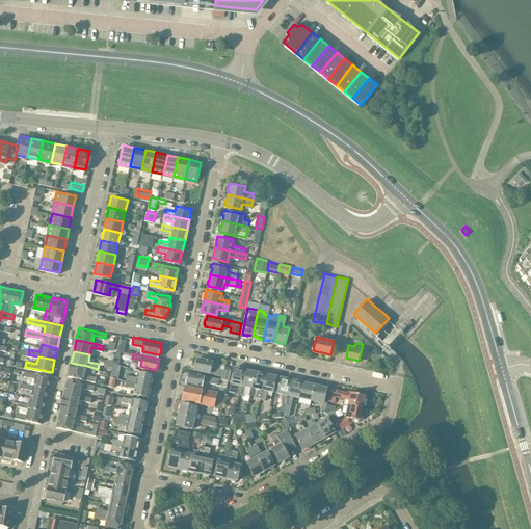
[(196,363),(195,369),(196,369),(195,371),(222,377),(229,378),(232,367),(224,365),(223,369),(217,367),(218,362),(213,361),(213,360),(197,356),(197,358),(196,358),(195,362),(196,363)]
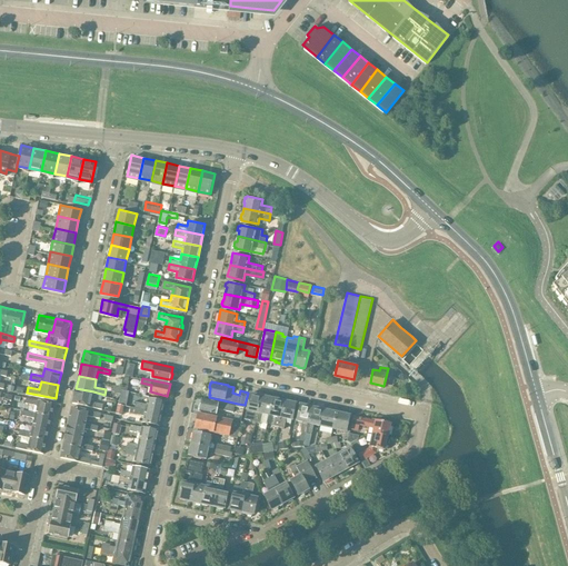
[(91,399),(93,391),(76,388),(73,400),(101,407),(103,401),(91,399)]
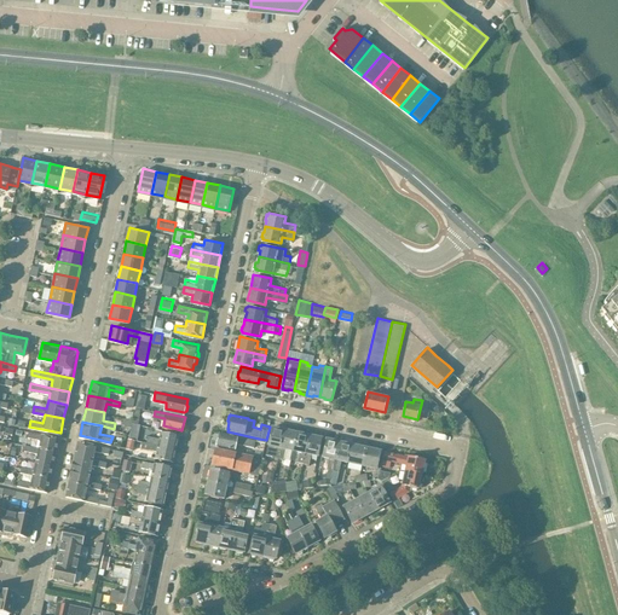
[(278,457),(284,428),(279,427),(278,425),(275,424),(273,425),(272,425),(269,442),(275,445),(272,456),(278,457)]
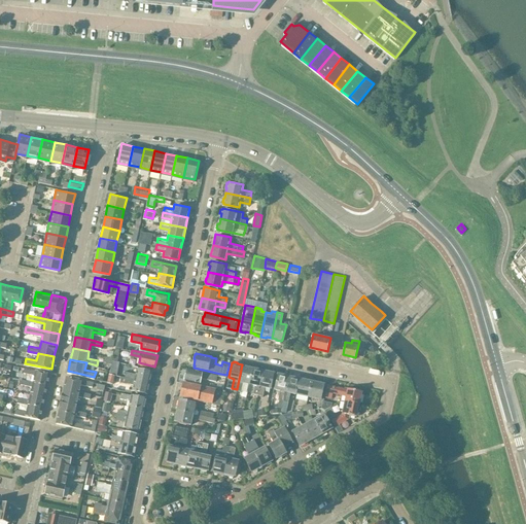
[(249,382),(253,365),(248,364),(247,365),(242,364),(237,389),(243,390),(243,387),(248,388),(249,382)]
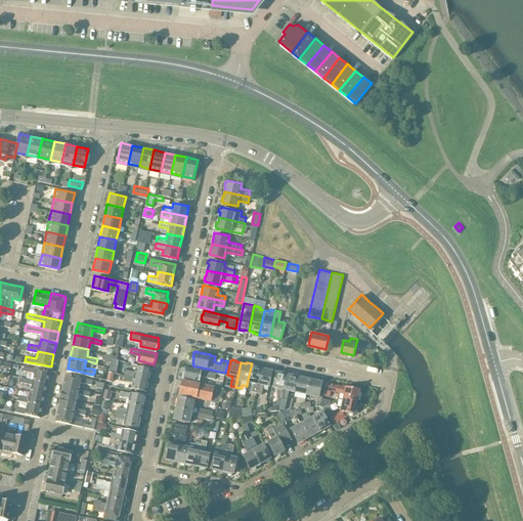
[(256,391),(261,366),(258,366),(257,364),(252,363),(248,380),(254,381),(252,390),(256,391)]
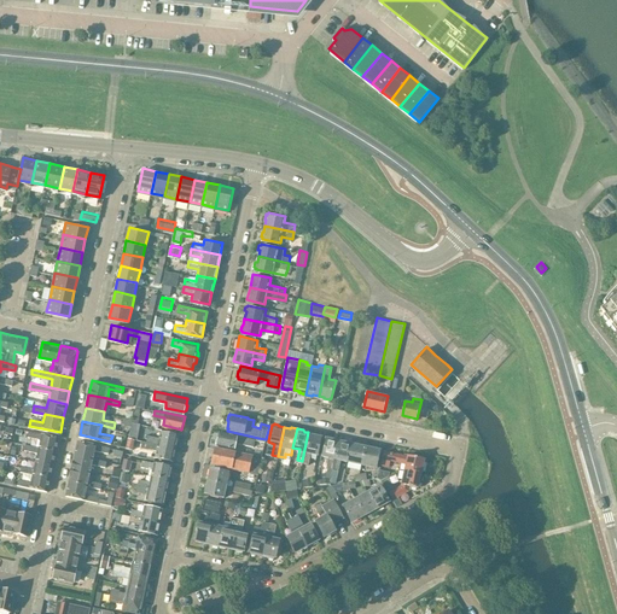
[(56,449),(59,437),(29,430),(29,436),(41,438),(39,445),(56,449)]
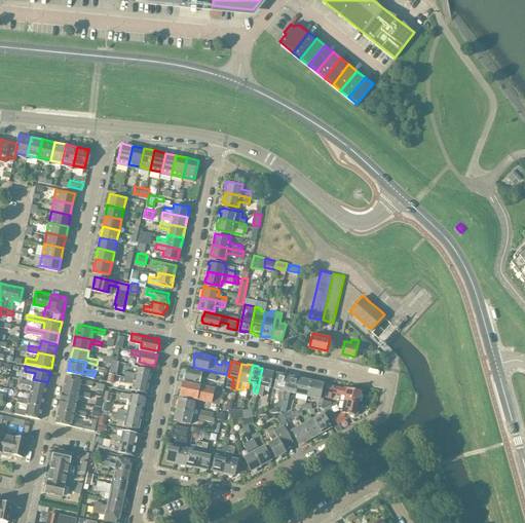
[(152,375),(153,372),(152,371),(152,369),(137,366),(136,372),(122,369),(121,374),(122,374),(150,380),(151,376),(152,375)]
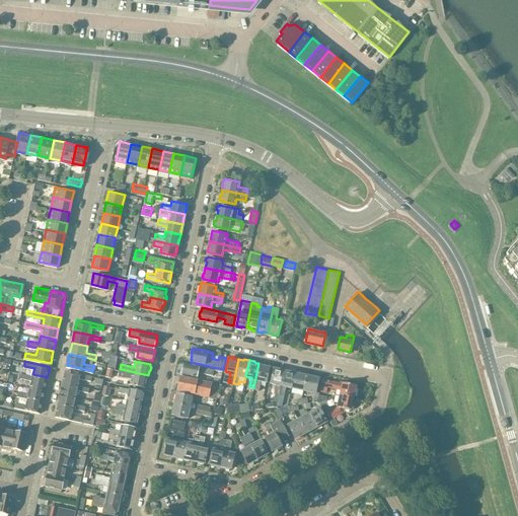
[(213,374),(214,367),(185,361),(183,367),(181,367),(181,370),(182,372),(181,373),(197,376),(198,371),(213,374)]
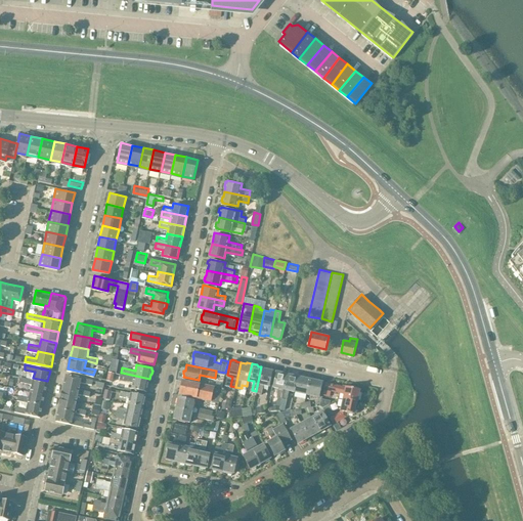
[(269,385),(272,370),(271,370),(271,368),(268,367),(266,368),(261,366),(256,391),(262,392),(264,383),(269,385)]
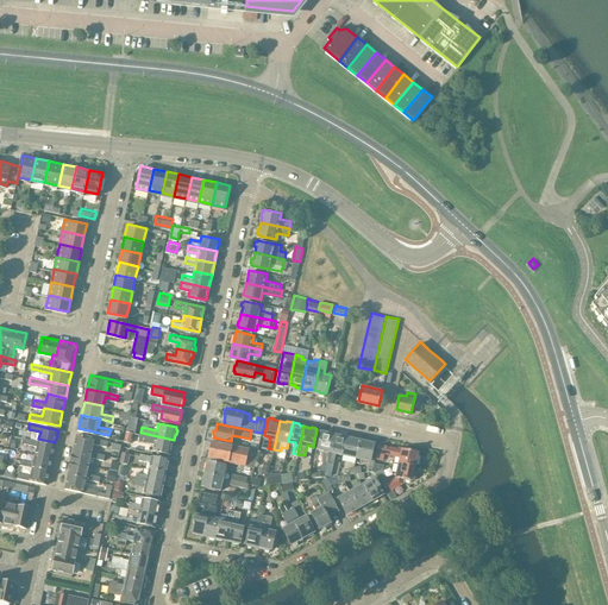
[(327,461),(333,433),(328,432),(327,430),(324,429),(323,430),(321,430),(318,448),(324,449),(321,460),(327,461)]
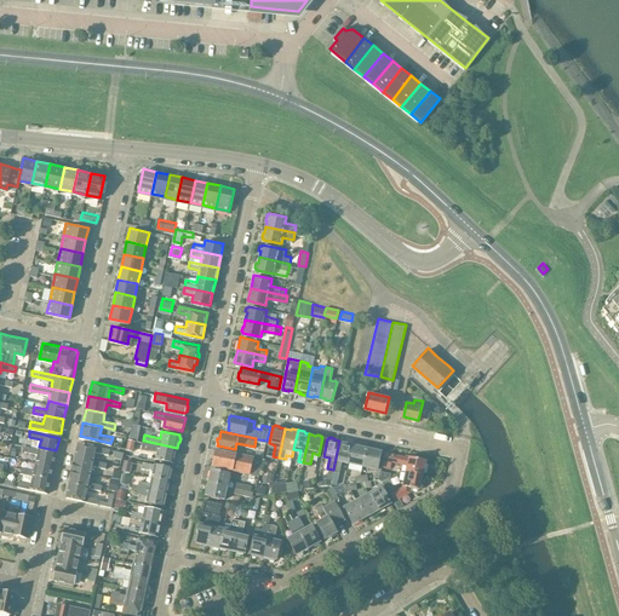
[(109,453),(110,448),(79,441),(75,455),(95,459),(97,450),(109,453)]
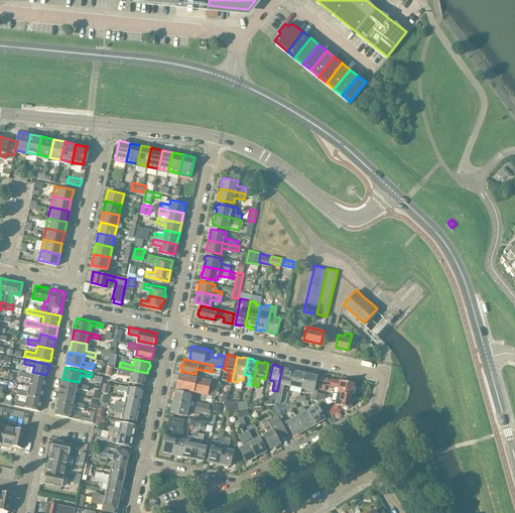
[(146,378),(147,373),(120,367),(118,372),(130,375),(129,380),(144,384),(145,383),(146,382),(147,379),(146,378)]
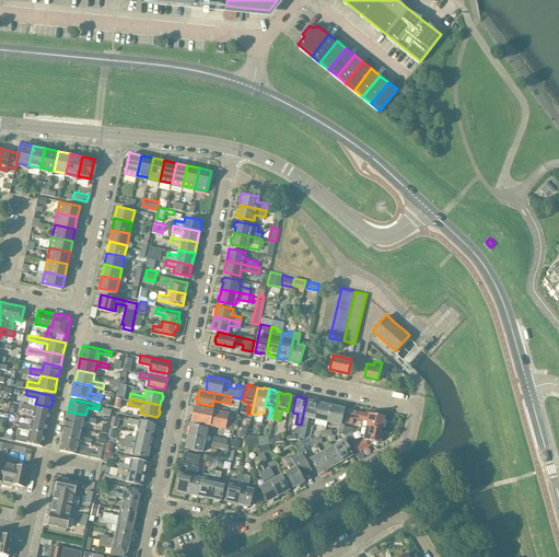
[(314,417),(318,399),(313,398),(312,399),(306,398),(301,425),(307,426),(310,416),(314,417)]
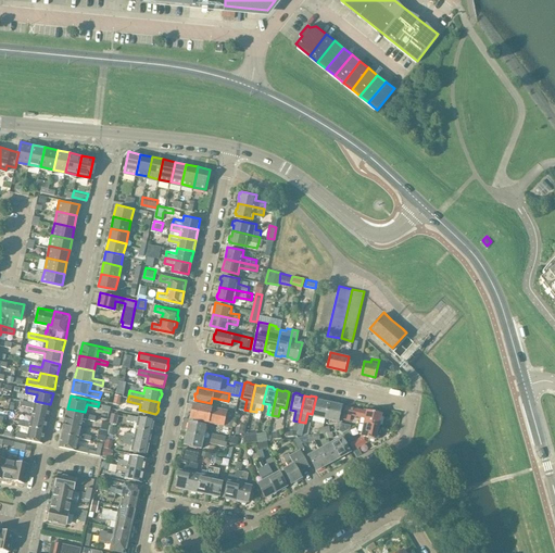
[(325,417),(328,401),(323,400),(322,399),(316,397),(312,414),(325,417)]
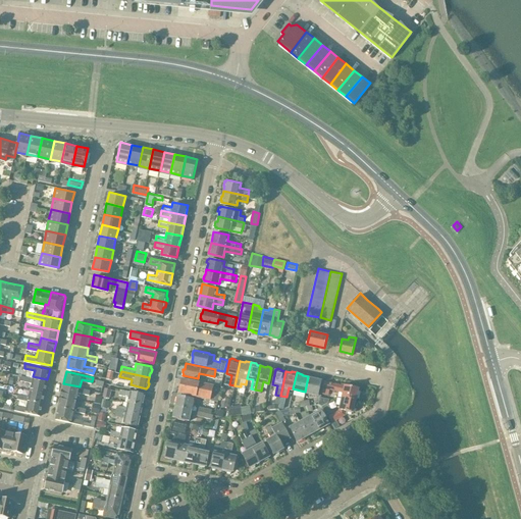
[(47,379),(33,376),(22,374),(21,378),(32,381),(31,388),(45,392),(47,379)]
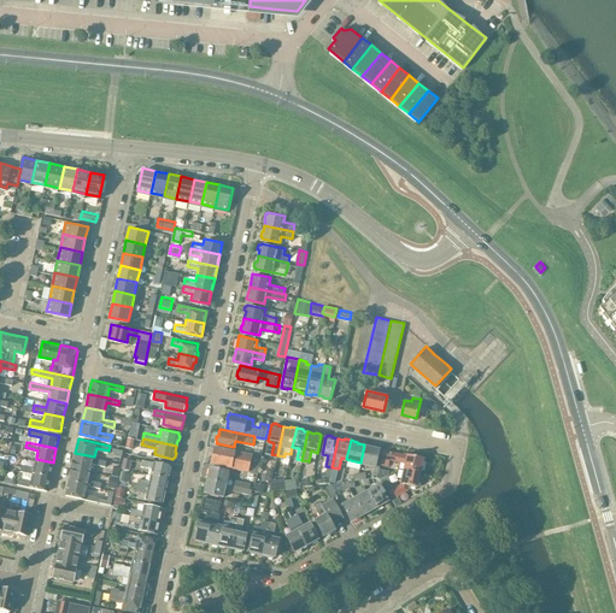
[(258,472),(262,455),(215,444),(211,461),(258,472)]
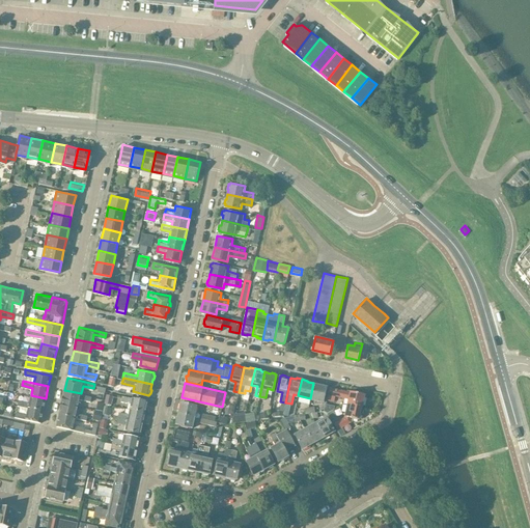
[(324,401),(327,386),(325,385),(325,384),(321,384),(319,384),(313,383),(310,398),(324,401)]
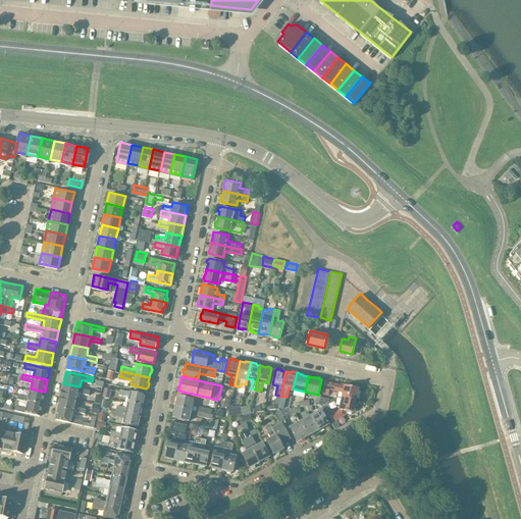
[(356,399),(359,386),(345,383),(345,384),(324,379),(322,392),(328,393),(329,387),(343,391),(342,397),(346,397),(347,397),(356,399)]
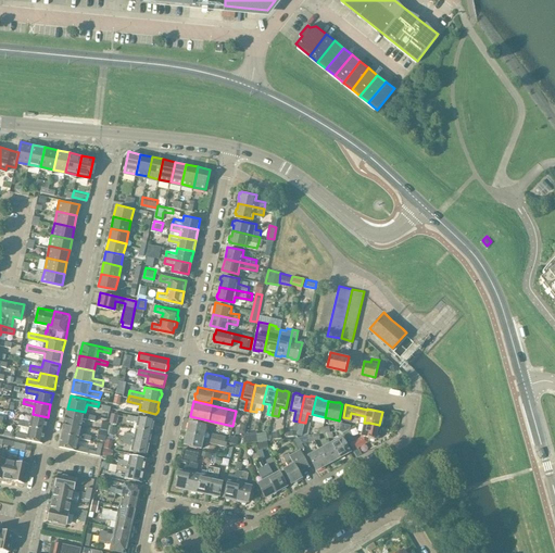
[(96,414),(85,412),(67,409),(65,420),(83,424),(84,416),(95,418),(96,414)]
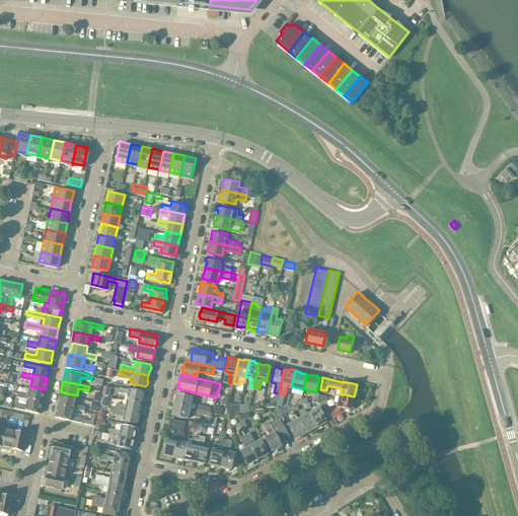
[(143,396),(144,390),(120,385),(119,391),(128,392),(127,397),(144,401),(145,396),(143,396)]
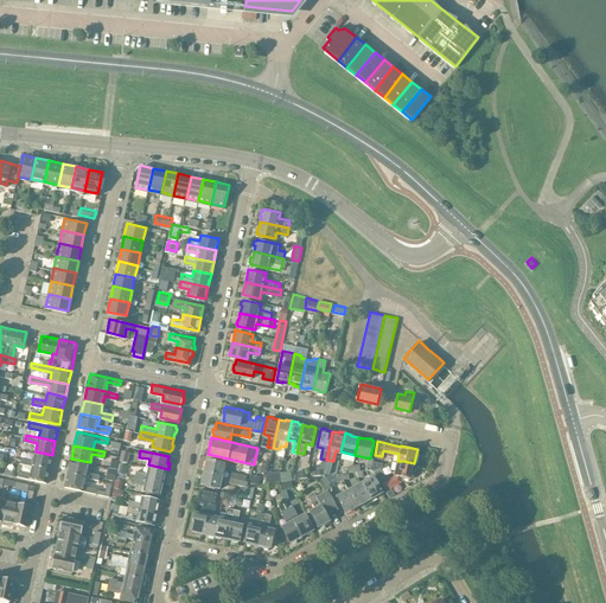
[(49,468),(52,455),(36,451),(33,459),(21,456),(20,461),(32,464),(49,468)]
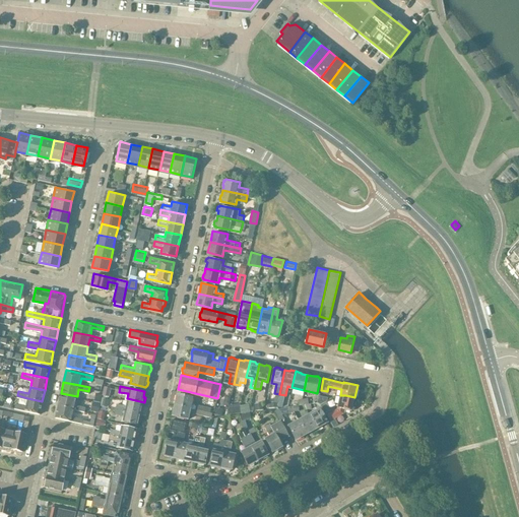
[(191,406),(193,395),(177,392),(175,403),(191,406)]
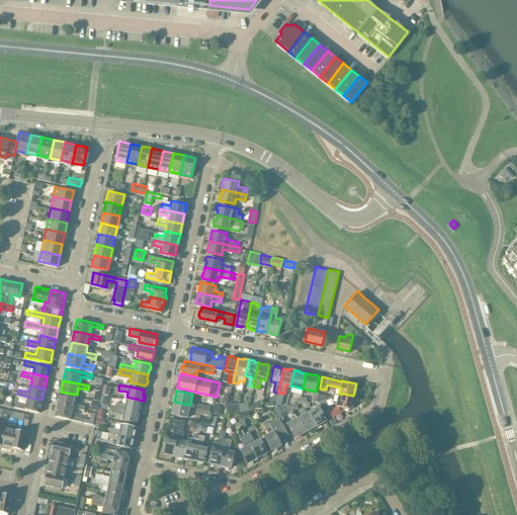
[(75,402),(77,395),(61,392),(59,403),(74,406),(84,408),(85,404),(75,402)]
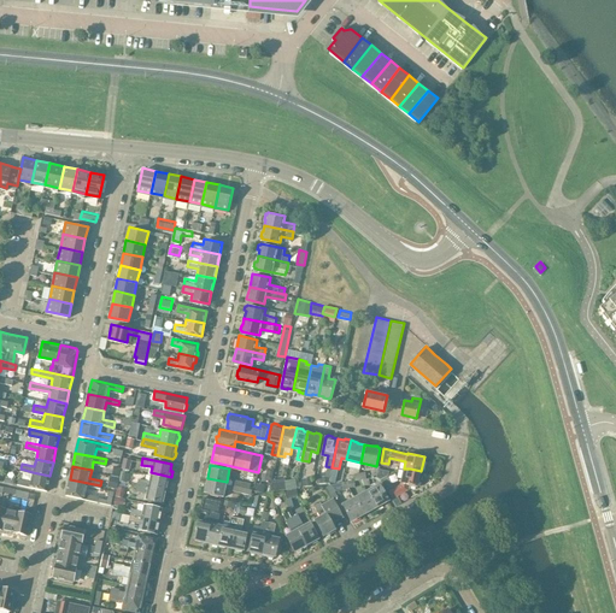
[(418,485),(421,471),(410,469),(409,469),(404,469),(400,483),(394,487),(387,473),(381,477),(387,489),(389,490),(393,497),(408,489),(409,489),(409,483),(418,485)]
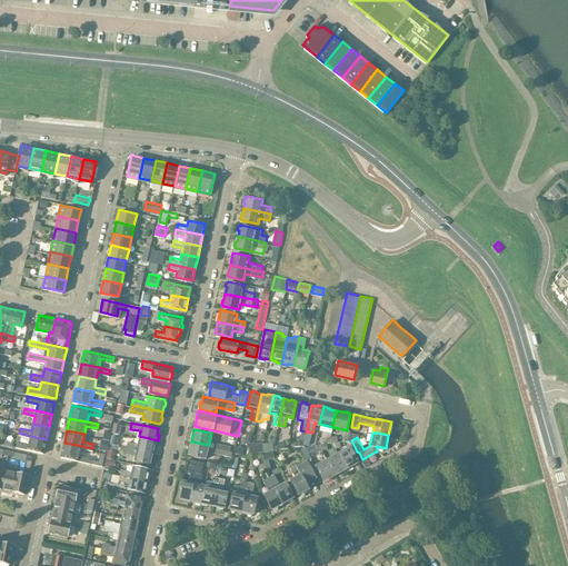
[(294,436),(291,443),(292,444),(296,444),(304,444),(302,435),(296,436),(294,436)]
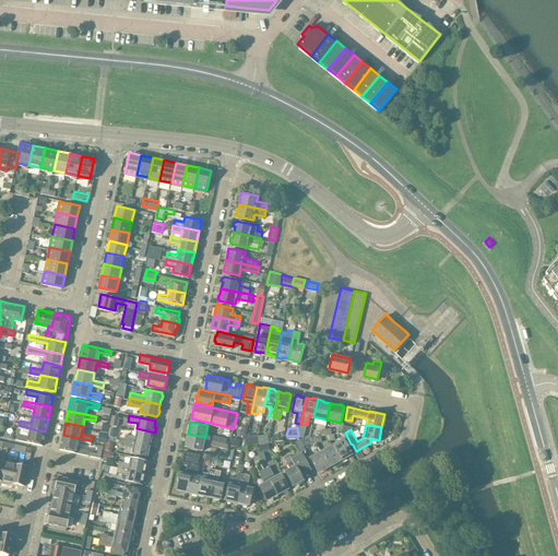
[(43,442),(45,432),(30,428),(28,435),(18,433),(16,437),(43,442)]
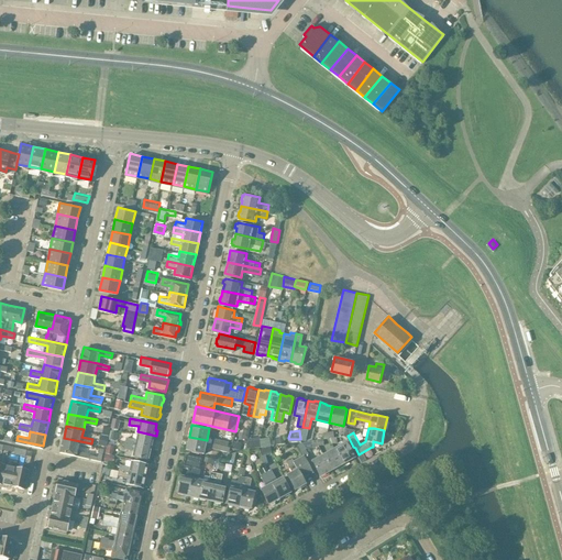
[(154,441),(156,436),(138,431),(136,438),(127,436),(125,441),(152,447),(153,440),(154,441)]
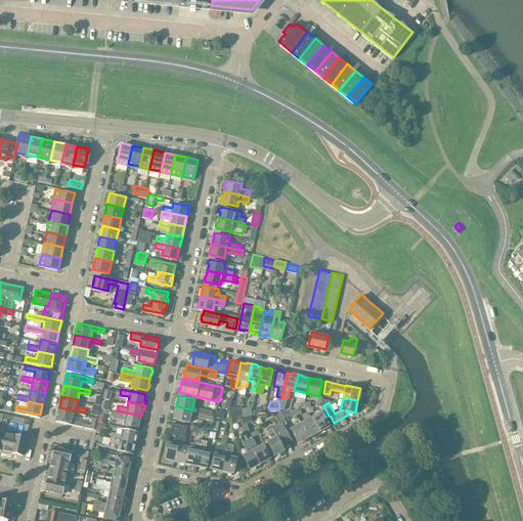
[(99,413),(101,405),(94,403),(93,411),(99,413)]
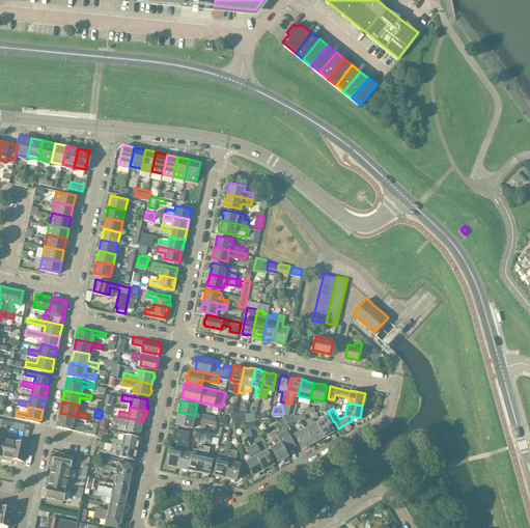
[(246,420),(245,414),(245,410),(234,411),(232,422),(246,420)]
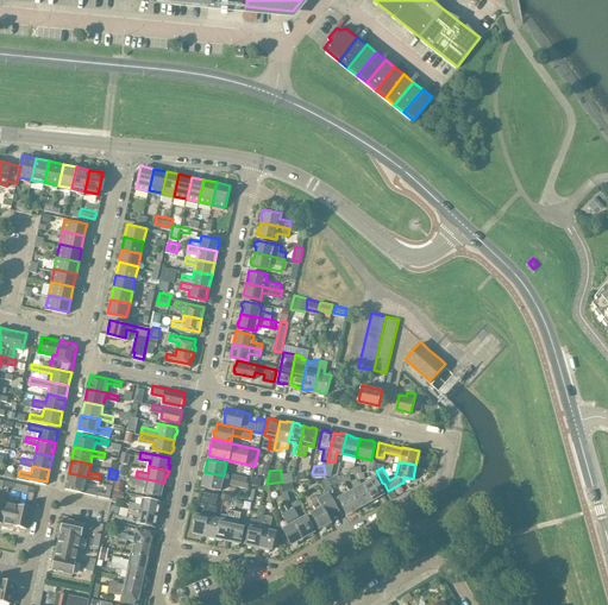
[(221,489),(224,476),(205,472),(202,484),(221,489)]
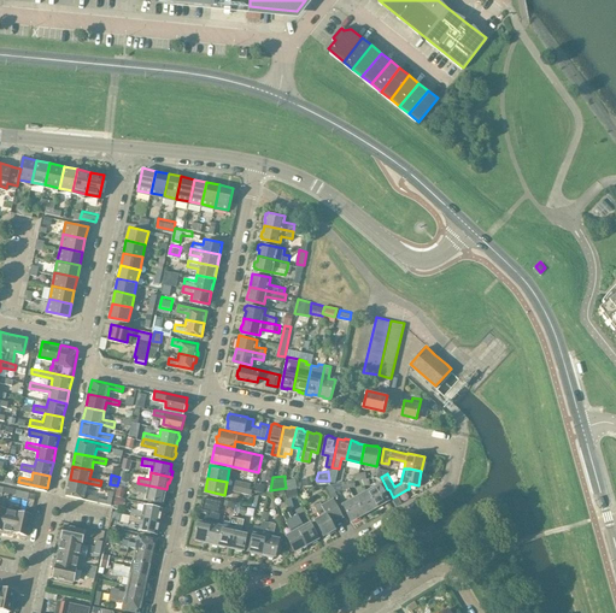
[(109,499),(99,496),(99,495),(86,491),(88,483),(70,479),(66,493),(106,501),(113,502),(116,489),(111,488),(109,499)]
